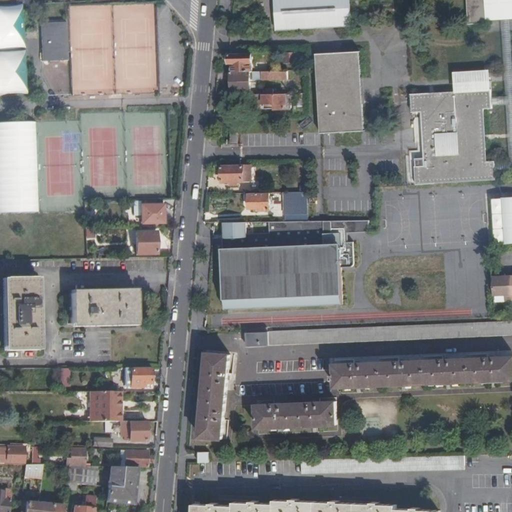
[(317,28),(342,26),(350,25),(347,0),(273,0),(275,31),(317,28)]
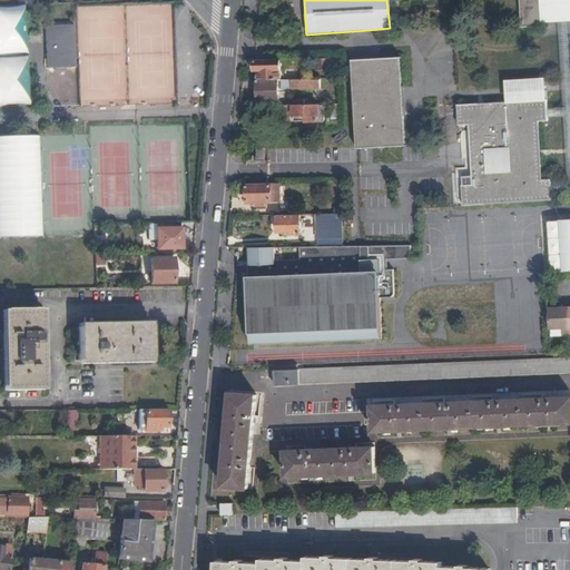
[(542,26),(541,22),(541,16),(569,13),(569,0),(518,0),(520,26),(542,26)]
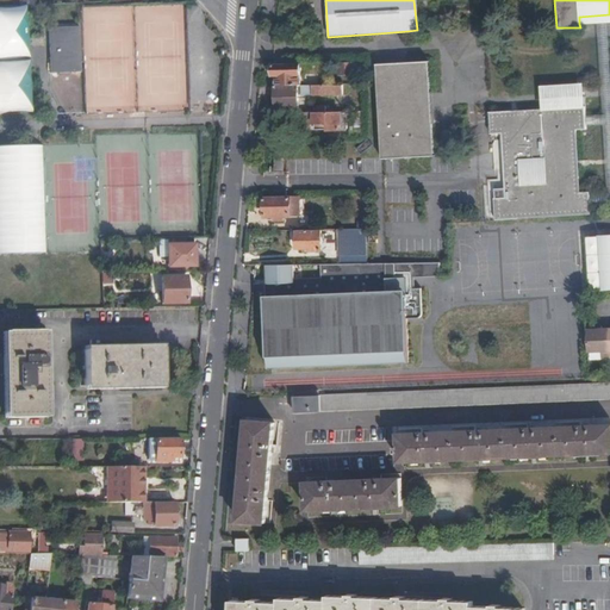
[(0,7),(0,113),(32,112),(30,58),(27,6),(0,7)]
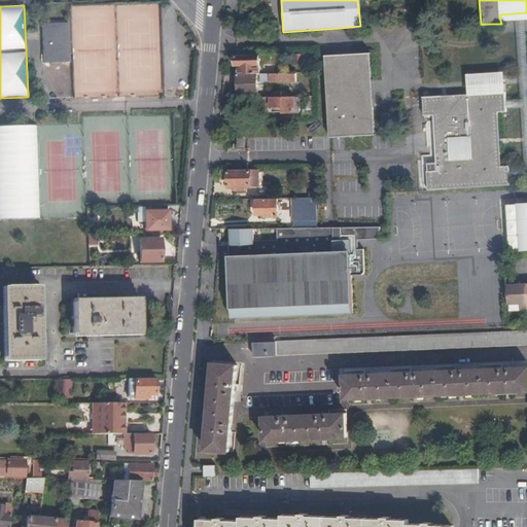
[(526,12),(500,14),(500,21),(516,21),(523,20),(526,20),(526,12)]
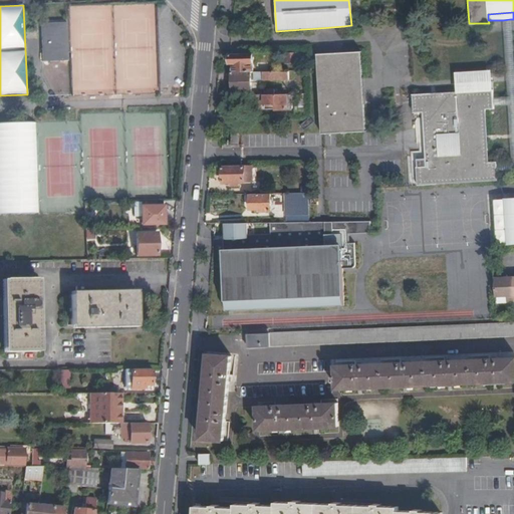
[(513,69),(510,19),(503,20),(509,96),(509,105),(513,162),(497,163),(497,172),(513,170),(513,69)]
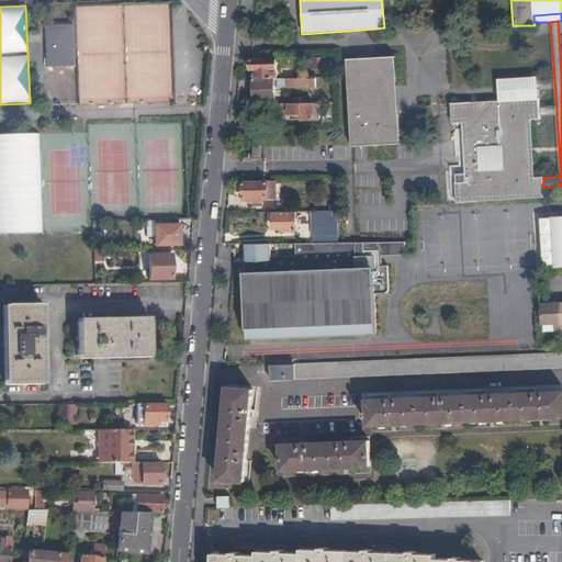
[(47,57),(76,56),(75,24),(46,25),(47,57)]
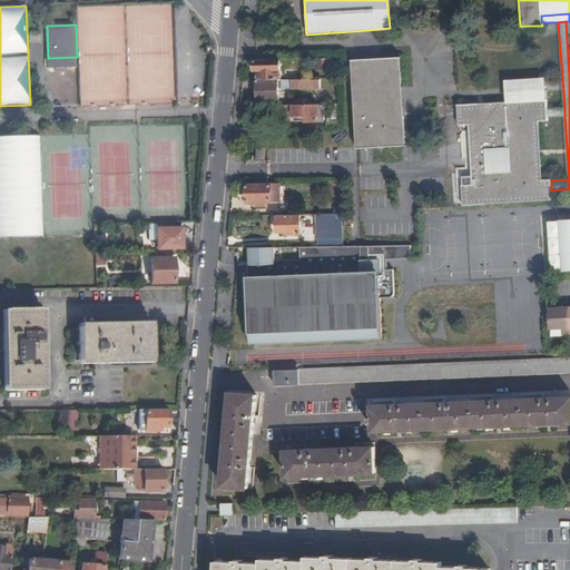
[(356,60),(383,58),(381,29),(353,31),(356,60)]
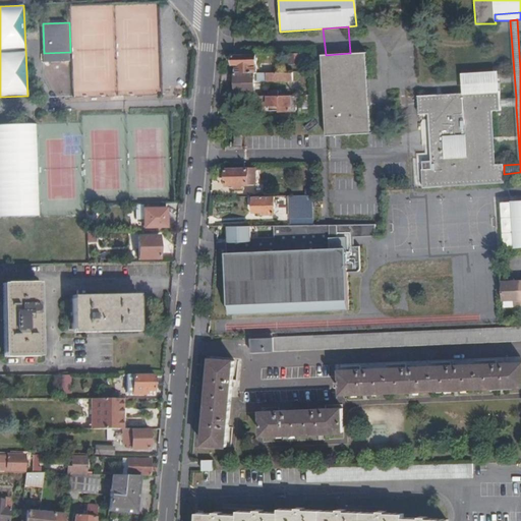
[(70,61),(70,52),(44,53),(44,62),(70,61)]
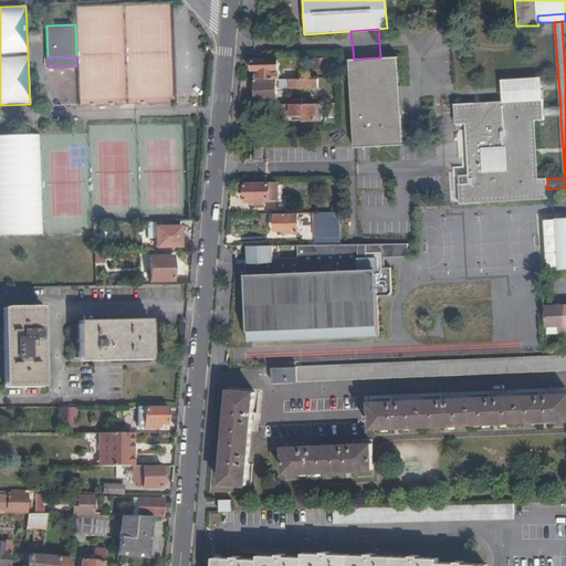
[(397,58),(380,58),(354,60),(349,60),(355,147),(401,144),(397,58)]
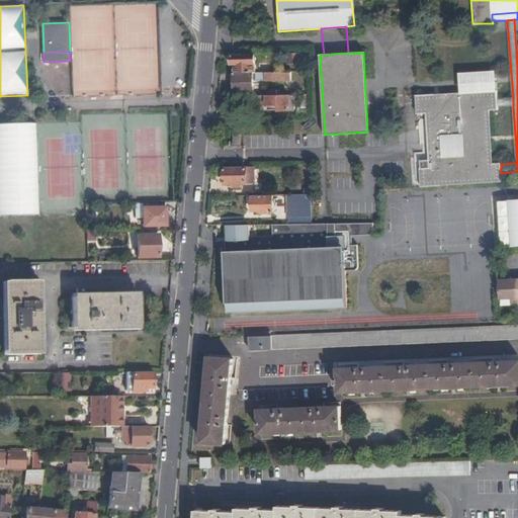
[(254,54),(232,55),(232,65),(235,65),(235,73),(252,73),(255,73),(255,62),(254,54)]
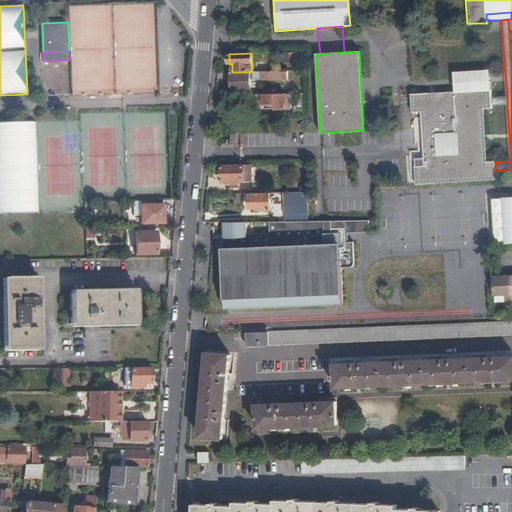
[(297,53),(284,53),(285,62),(297,62),(297,53)]
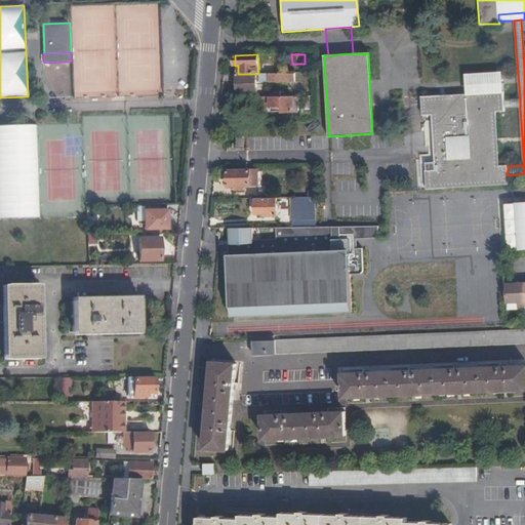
[(293,81),(294,73),(268,74),(268,82),(293,81)]
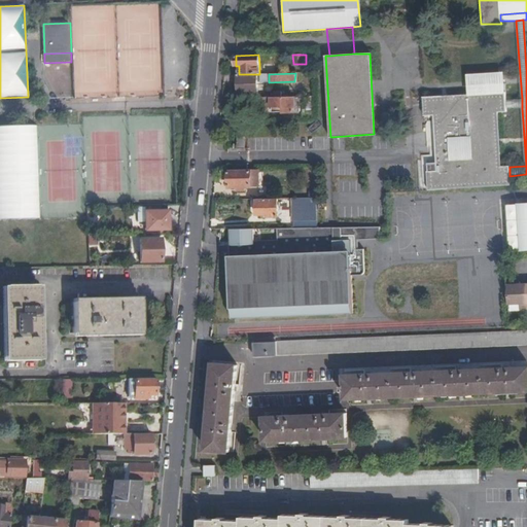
[(239,74),(238,74),(238,94),(257,94),(257,82),(256,74),(239,74)]
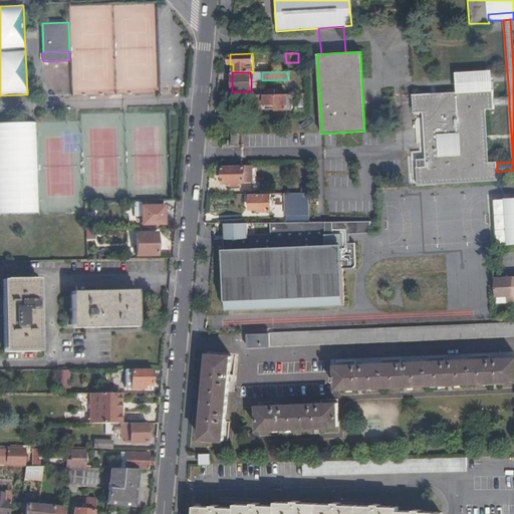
[(456,93),(492,92),(491,75),(455,76),(456,93)]
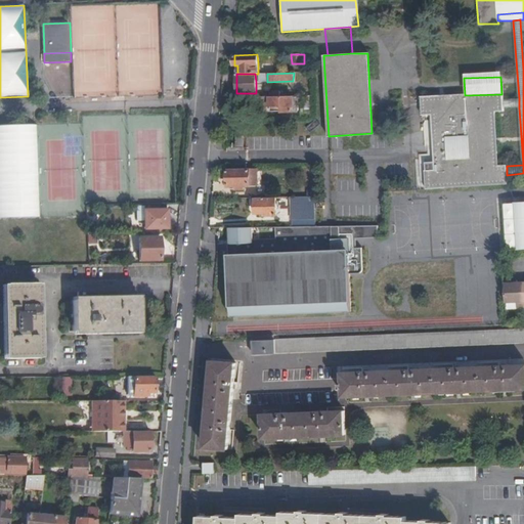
[(503,107),(503,98),(501,94),(465,95),(439,96),(438,95),(421,96),(421,116),(430,115),(433,170),(425,170),(426,189),(507,183),(507,175),(507,166),(506,164),(496,165),(494,113),(503,113),(503,107)]
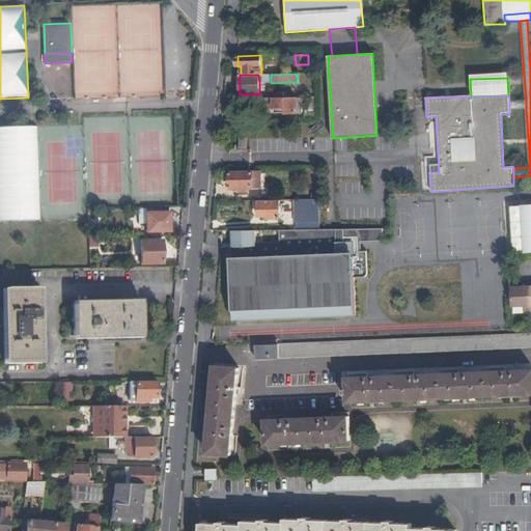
[(273,98),(259,99),(259,107),(275,107),(283,107),(283,113),(295,113),(295,98),(292,98),(282,98),(273,98)]
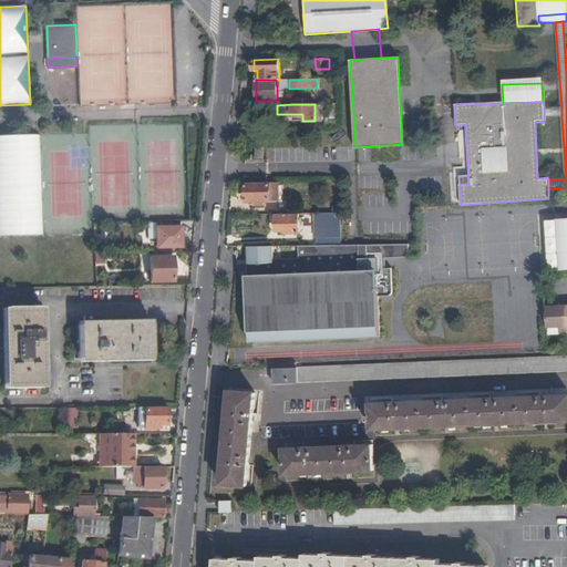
[(328,117),(338,117),(337,104),(328,104),(328,117)]
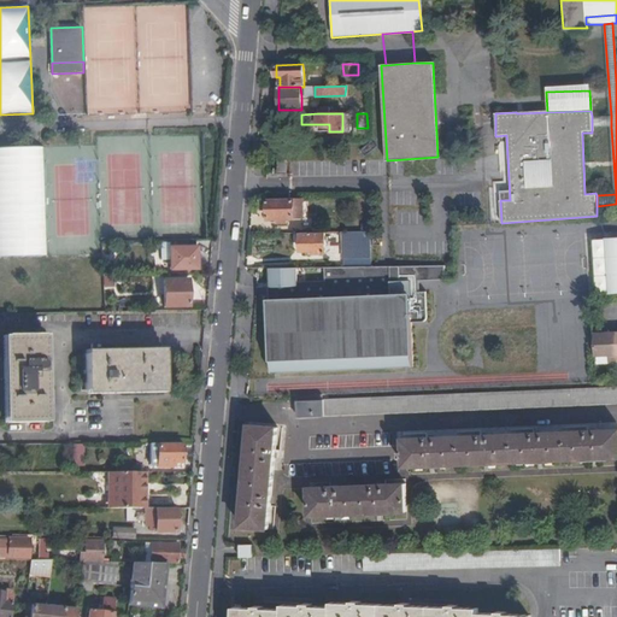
[(611,127),(611,116),(592,116),(592,127),(611,127)]
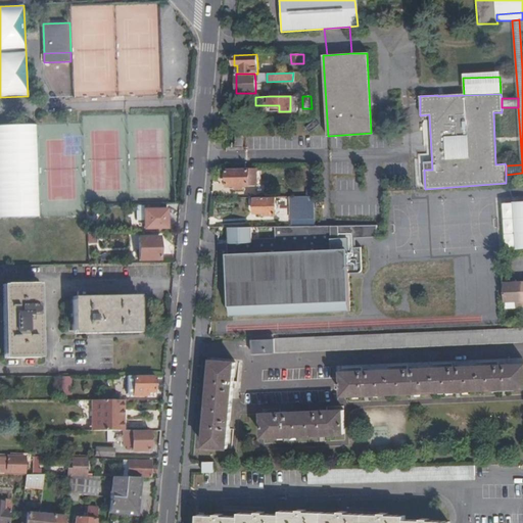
[(37,126),(0,126),(0,219),(39,218),(37,126)]
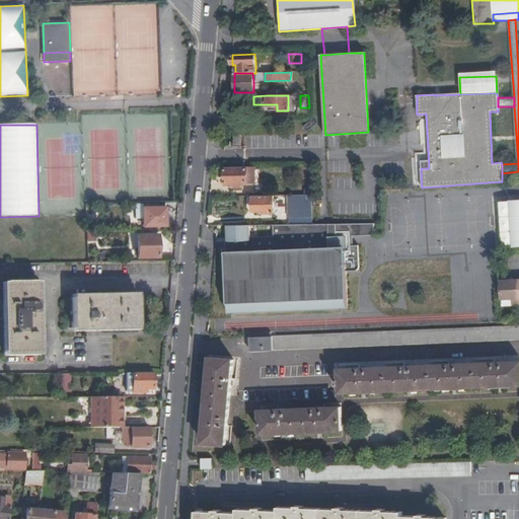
[(242,146),(242,134),(234,135),(234,146),(242,146)]
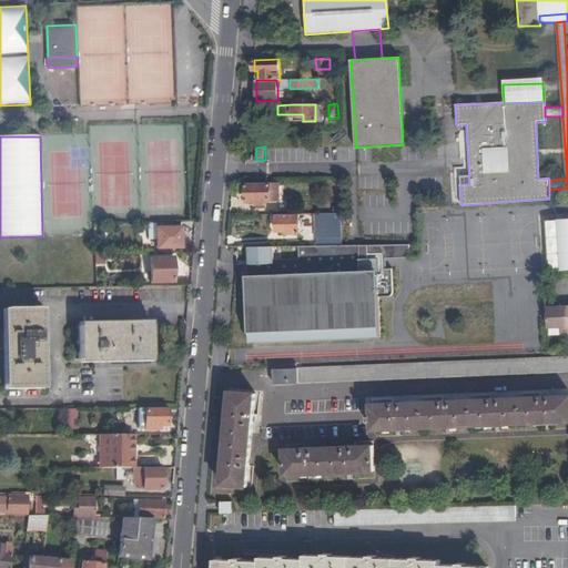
[(279,202),(279,183),(246,183),(247,202),(256,202),(256,205),(265,205),(265,202),(279,202)]
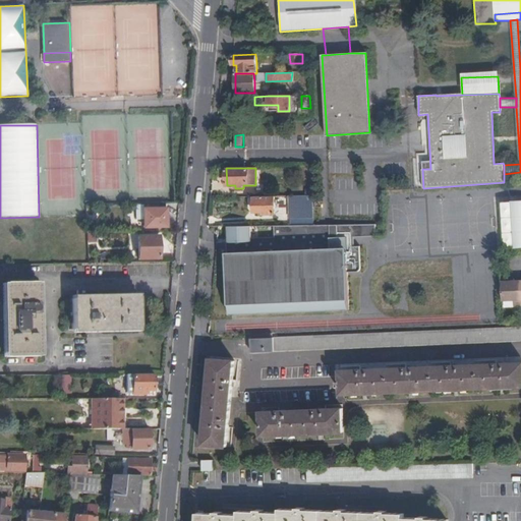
[(289,196),(291,225),(314,224),(313,195),(289,196)]
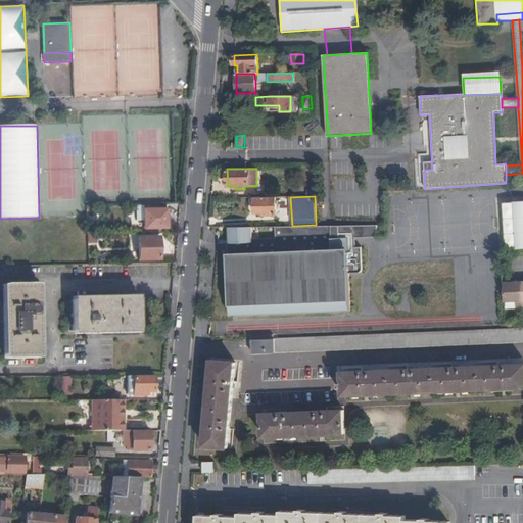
[(275,197),(255,198),(252,200),(252,205),(254,207),(254,212),(264,212),(264,216),(276,215),(275,197)]
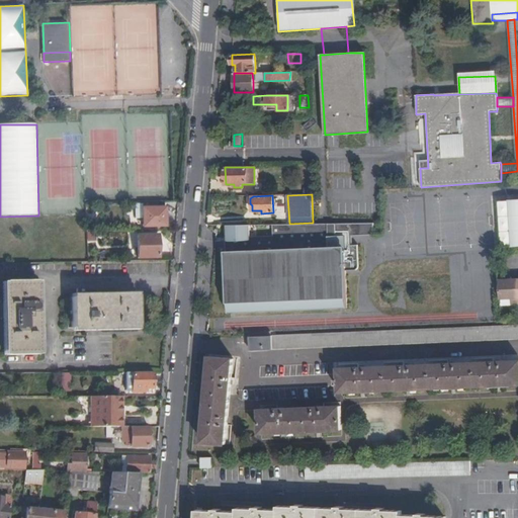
[(517,198),(498,199),(501,247),(517,245),(517,198)]
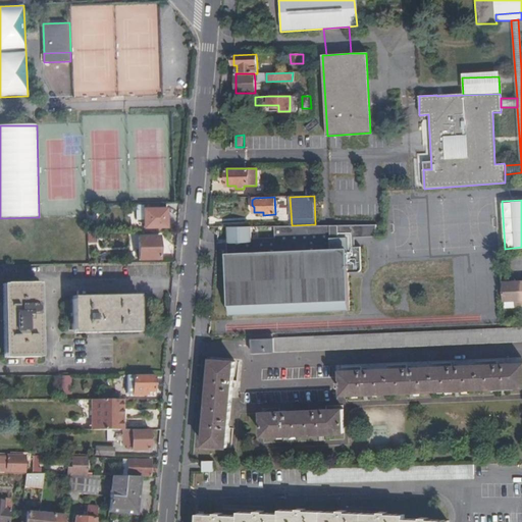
[(165,209),(165,204),(144,204),(145,220),(145,227),(166,227),(167,209),(165,209)]
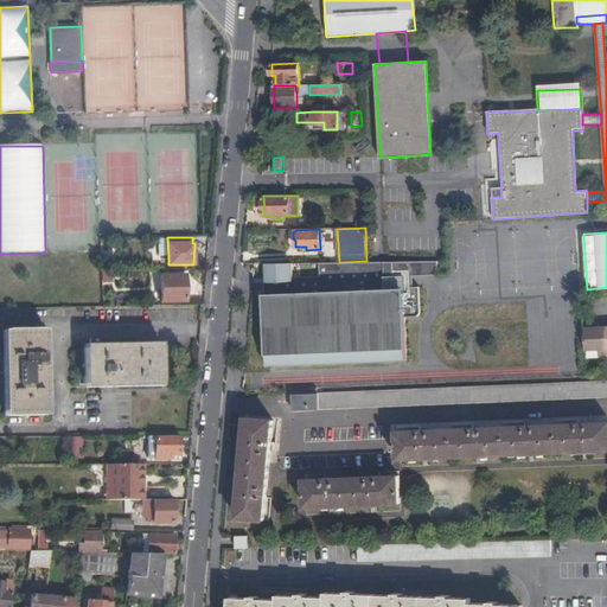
[(102,272),(102,283),(112,283),(113,272),(102,272)]
